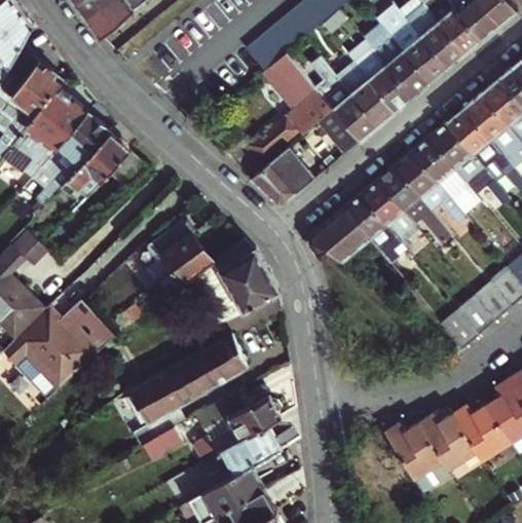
[(0,80),(19,47),(31,27),(11,0),(1,0),(0,1),(0,80)]
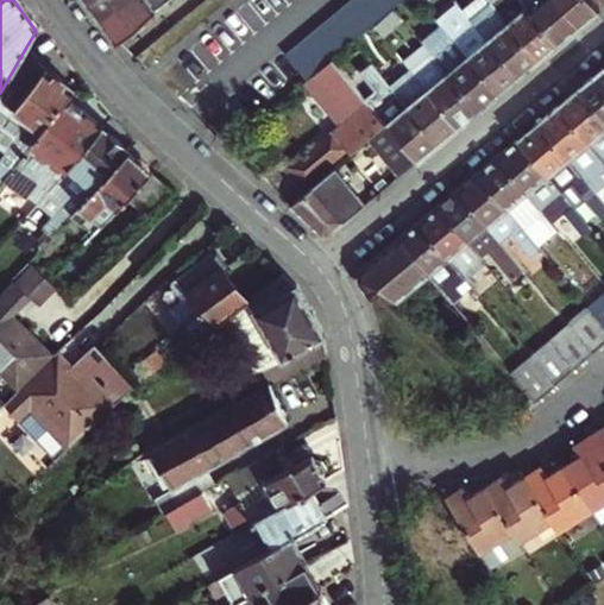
[(86,0),(85,1),(99,20),(126,0),(86,0)]
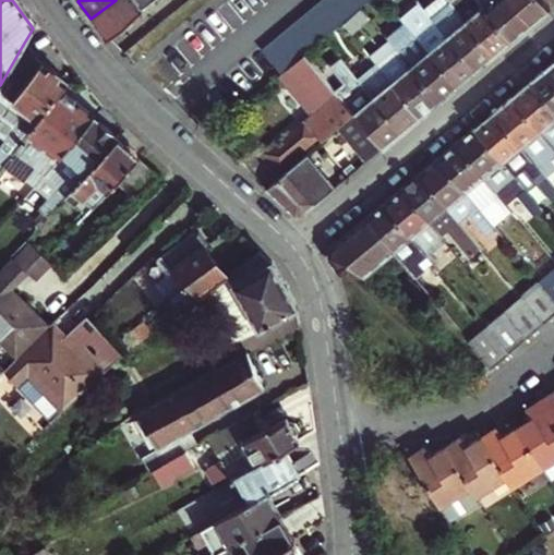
[(116,0),(91,19),(107,40),(130,21),(134,23),(142,17),(141,12),(155,0),(116,0)]
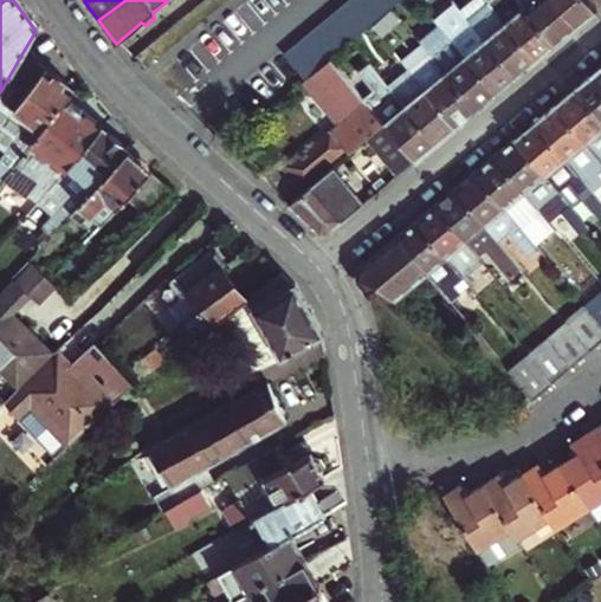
[(471,0),(457,12),(514,79),(534,63),(482,0),(471,0)]
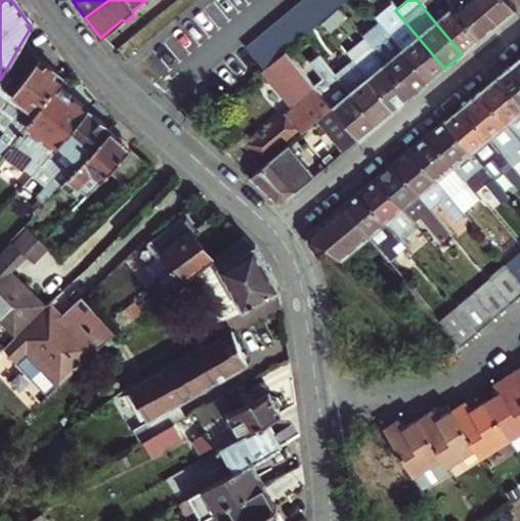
[(417,0),(462,54),(479,40),(445,0),(417,0)]
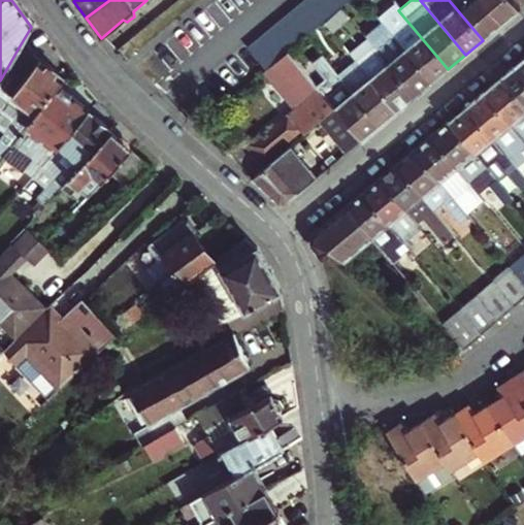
[(449,0),(483,40),(501,25),(481,0),(449,0)]
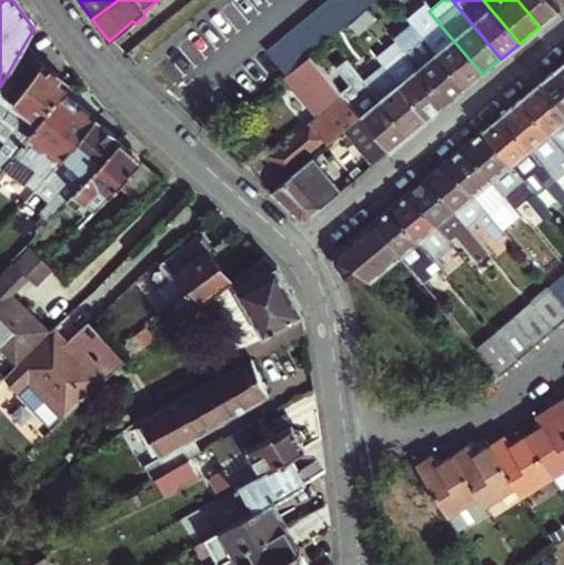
[(517,0),(540,27),(552,17),(560,11),(550,0),(517,0)]
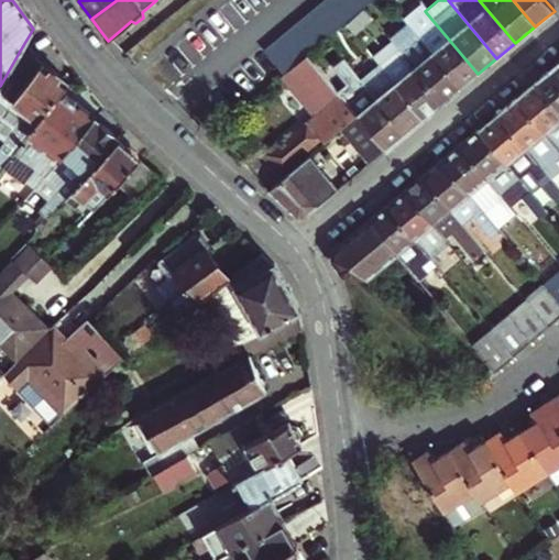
[(406,25),(459,90),(478,74),(425,11),(422,7),(403,22),(406,25)]
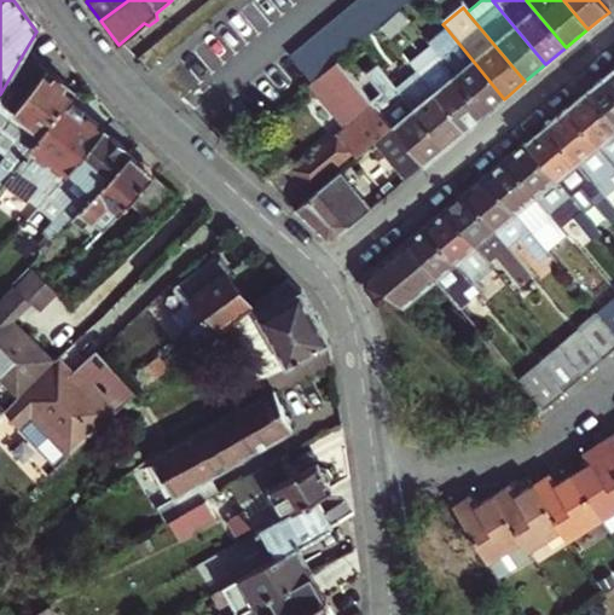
[(377,29),(386,39),(406,21),(398,12),(377,29)]
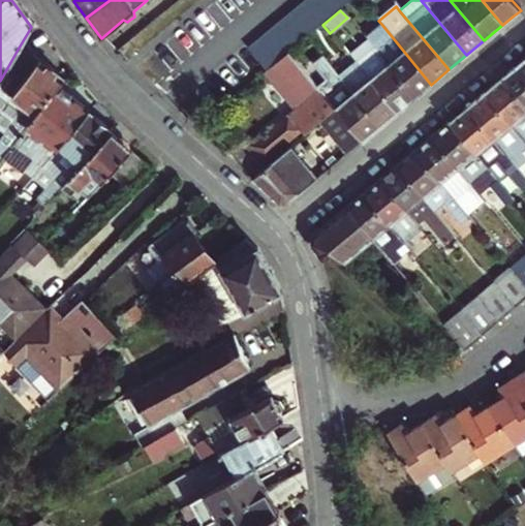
[(372,49),(413,99),(431,85),(381,24),(364,38),(372,49)]
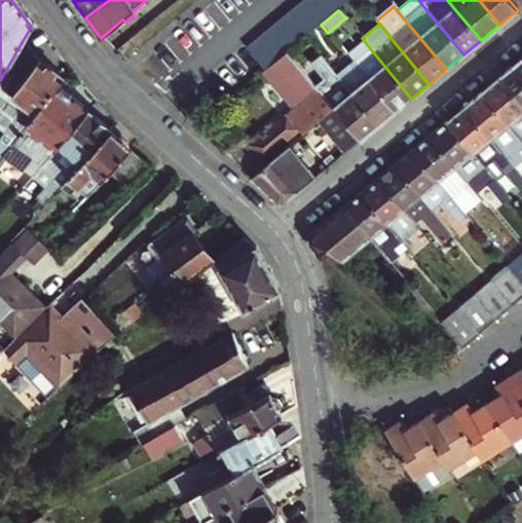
[(62,80),(19,47),(0,80),(0,126),(6,132),(0,139),(0,163),(6,155),(12,147),(56,88),(62,80)]
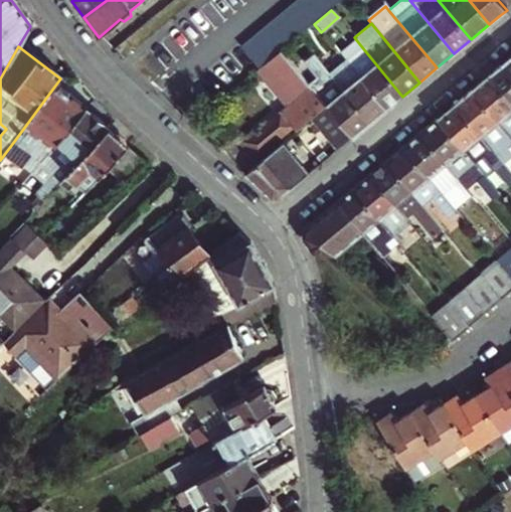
[(345,61),(385,111),(402,97),(362,47),(345,61)]
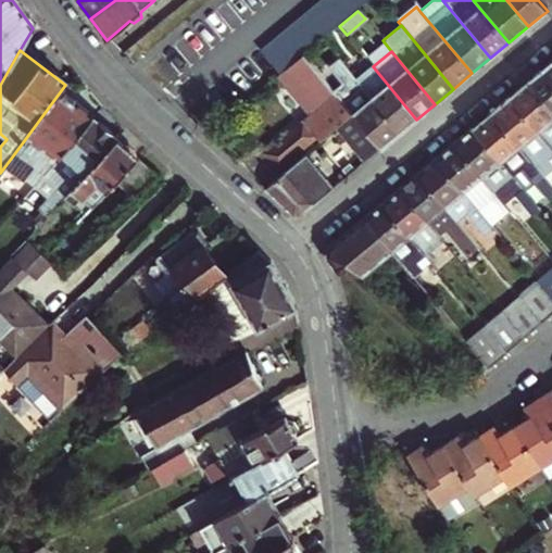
[(277,77),(311,117),(264,155),(277,172),(337,121),(340,125),(351,115),(338,99),(336,101),(330,95),(301,59),(277,77)]
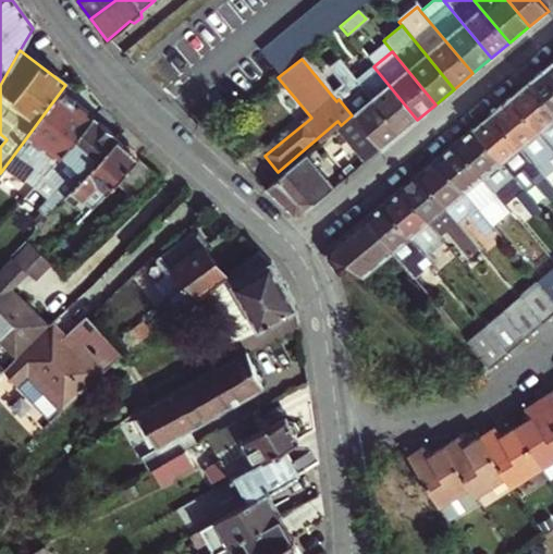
[(339,99),(352,115),(380,150),(400,134),(356,82),(339,60),(329,69),(342,86),(331,95),(336,101),(339,99)]
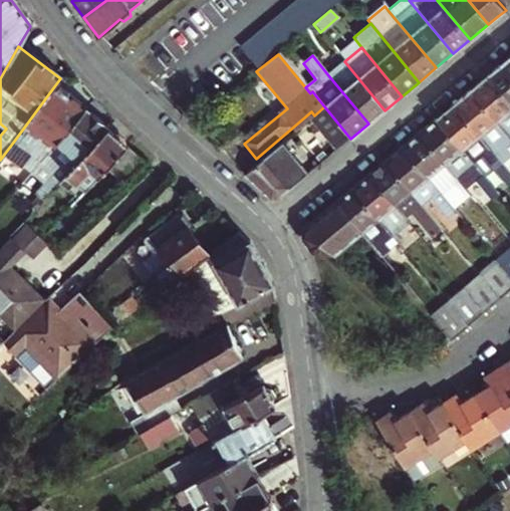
[(509,56),(499,66),(509,79),(509,56)]
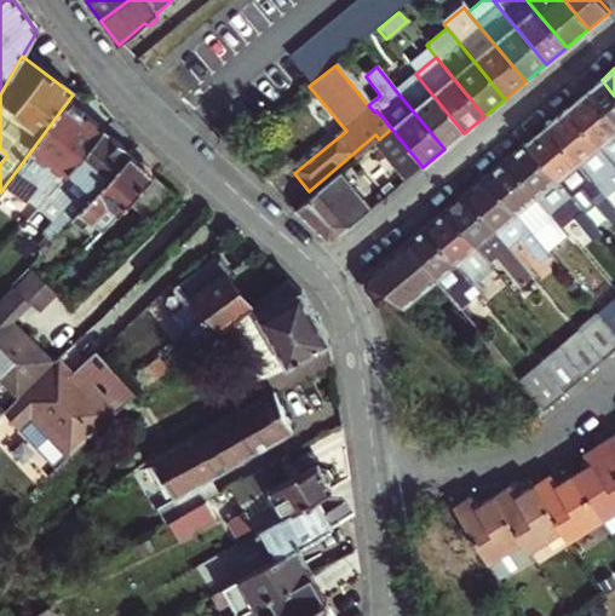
[(415,74),(396,91),(444,149),(464,133),(415,74)]
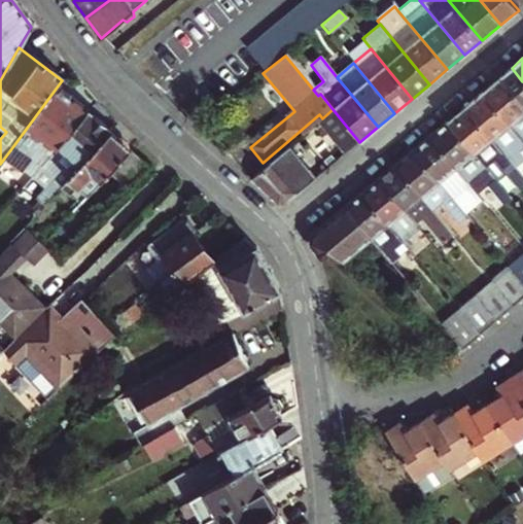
[(522,81),(512,68),(498,78),(522,108),(522,81)]
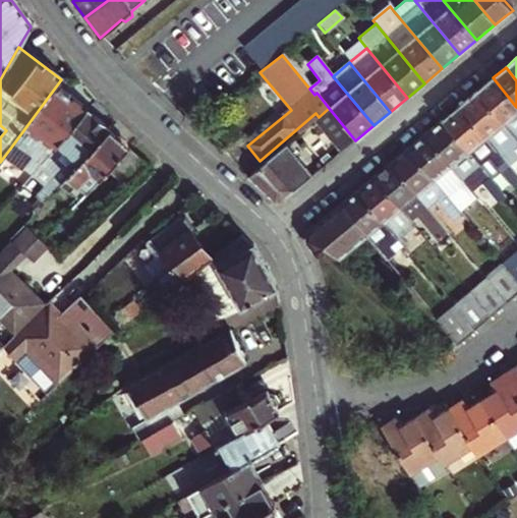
[(516,107),(493,77),(476,93),(502,124),(513,137),(516,141),(516,107)]
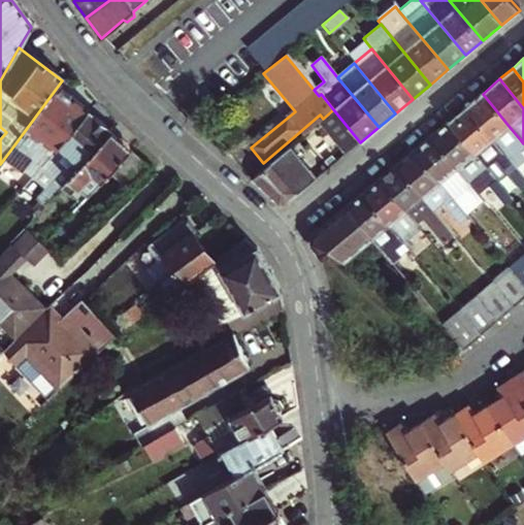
[(40,169),(88,112),(56,89),(12,148),(28,160),(40,169)]
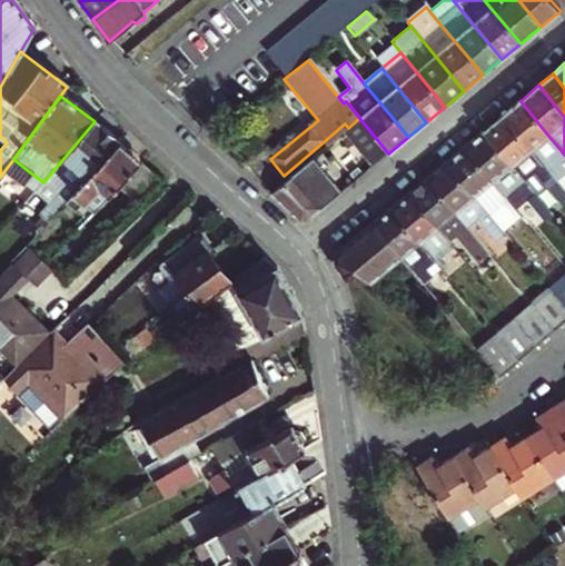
[(521,101),(501,117),(529,151),(548,136),(521,101)]
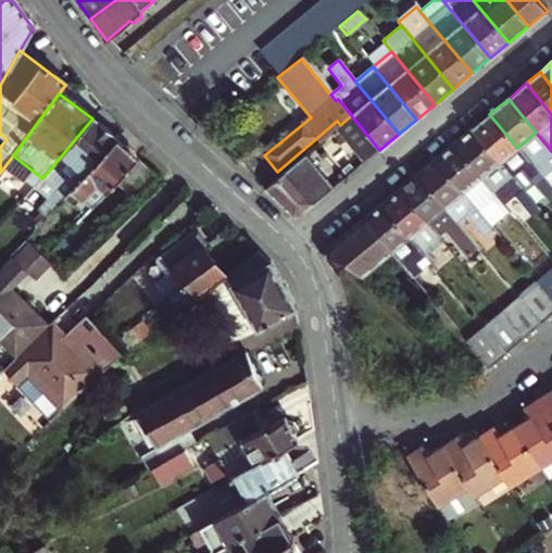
[(489,114),(471,129),(510,177),(521,170),(550,204),(551,202),(551,190),(529,162),(517,148),(489,114)]
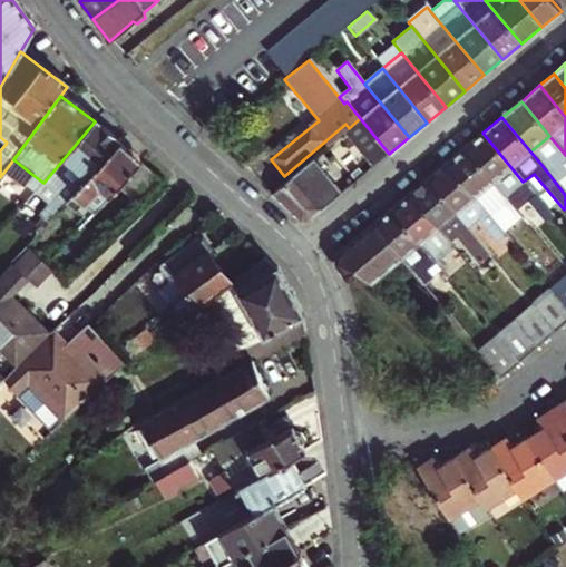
[(347,130),(376,165),(389,154),(360,118),(349,128),(347,130)]
